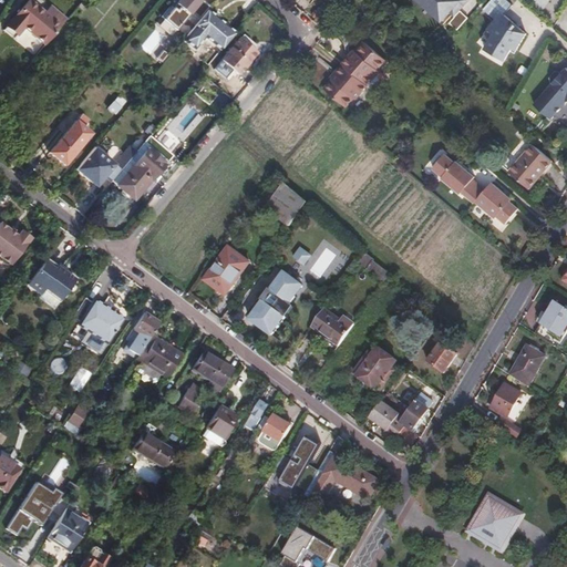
[(24,28),(45,44),(66,19),(51,6),(45,13),(29,0),(7,27),(18,35),(24,28)]
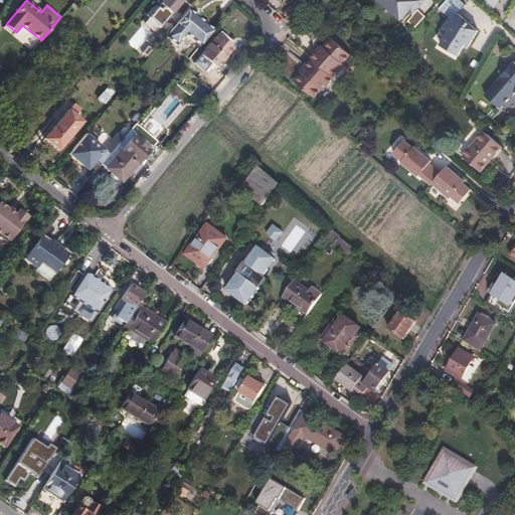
[(160,0),(147,17),(166,32),(177,19),(173,16),(186,0),(160,0)]
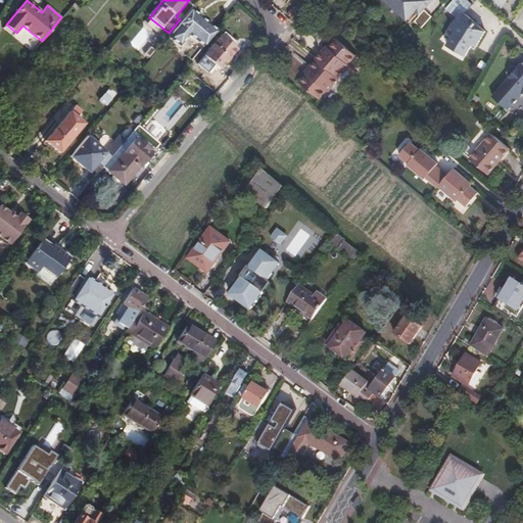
[(387,0),(408,18),(416,9),(420,13),(431,0),(387,0)]
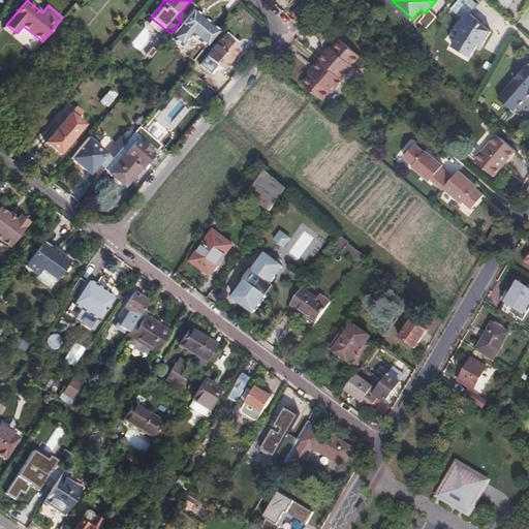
[(483,47),(492,30),(472,12),(479,4),(474,0),(459,0),(453,7),(464,18),(454,29),(460,34),(454,44),(471,56),(478,44),(483,47)]
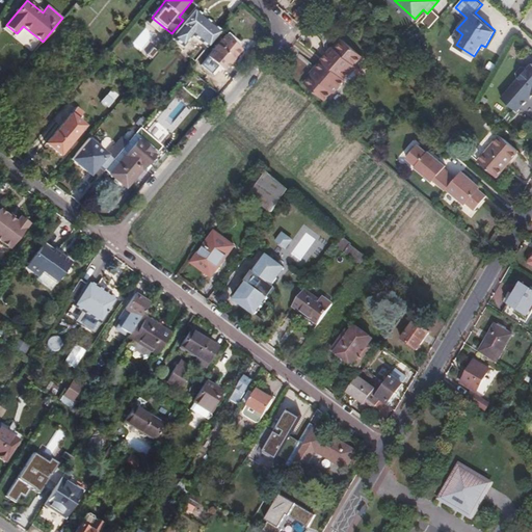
[(193,35),(207,47),(221,29),(196,8),(173,36),(184,46),(193,35)]
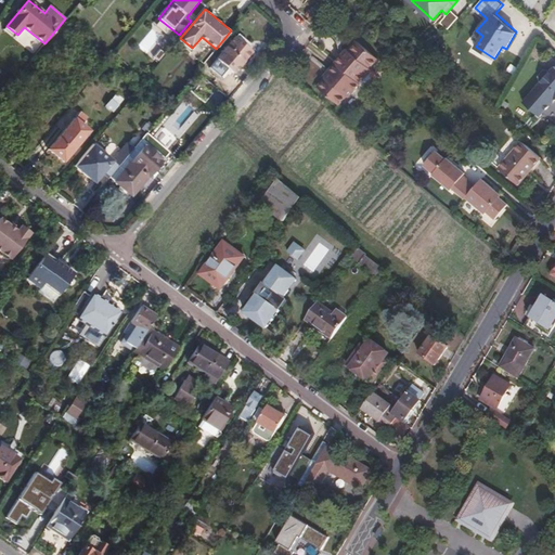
[(309,18),(312,22),(320,13),(320,12),(318,10),(309,18)]
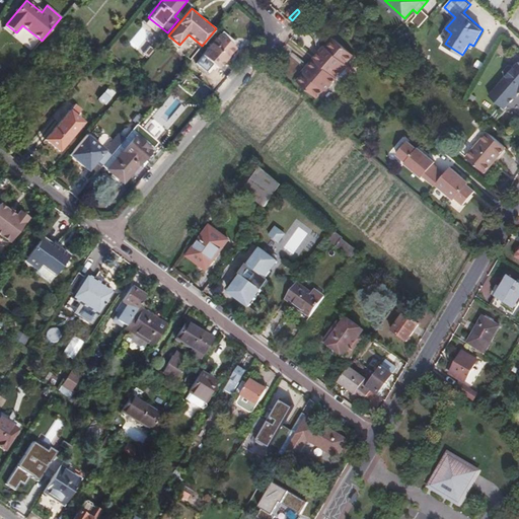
[(128,42),(138,51),(152,35),(143,26),(128,42)]
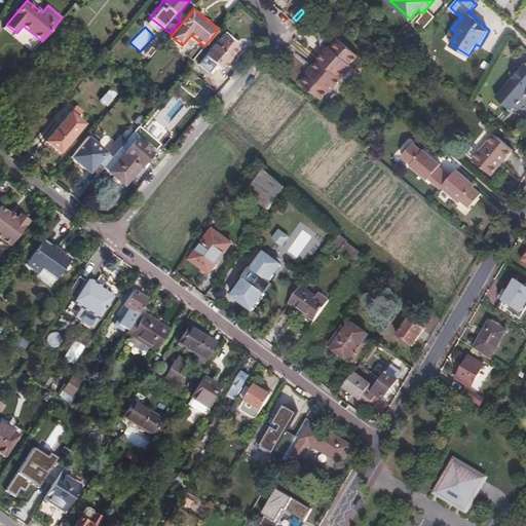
[(231,41),(233,38),(225,32),(204,54),(221,69),(238,47),(234,43),(231,41)]
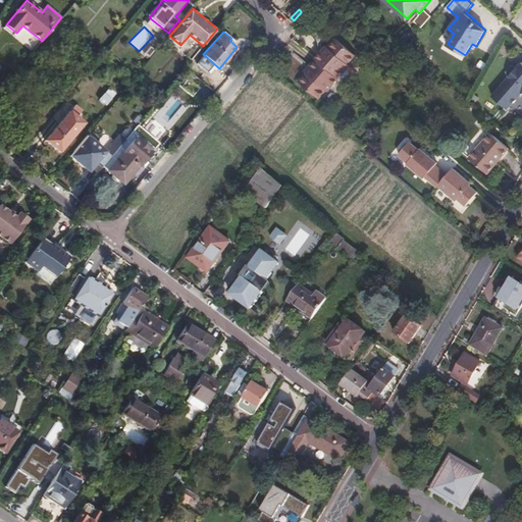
[(314,60),(312,63),(334,83),(336,81),(343,86),(353,75),(353,72),(347,66),(354,58),(334,41),(326,49),(322,54),(320,53),(314,60)]
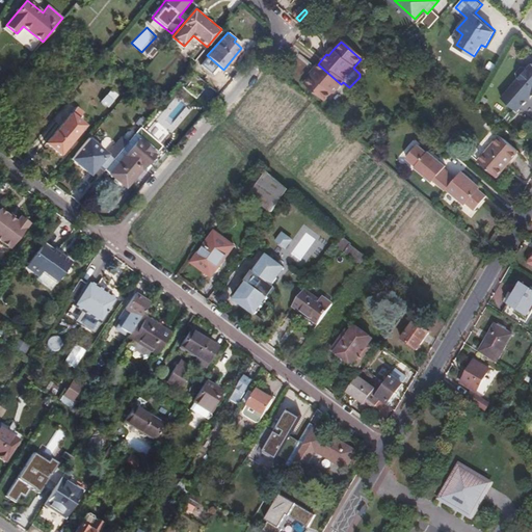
[(154,58),(158,50),(152,47),(148,55),(154,58)]
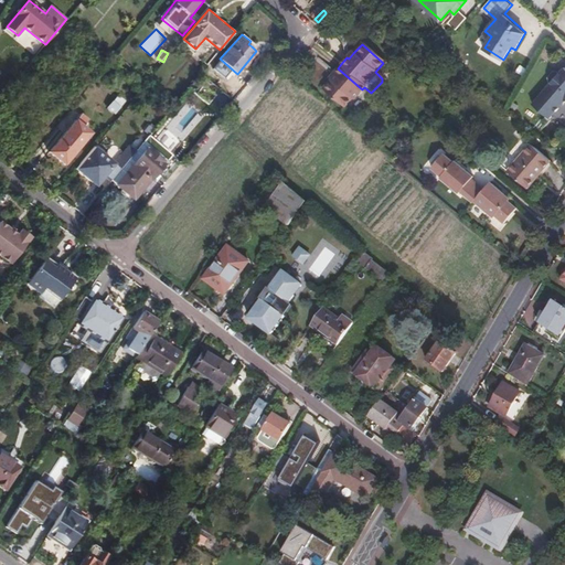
[(564,66),(534,104),(551,118),(564,102),(564,66)]
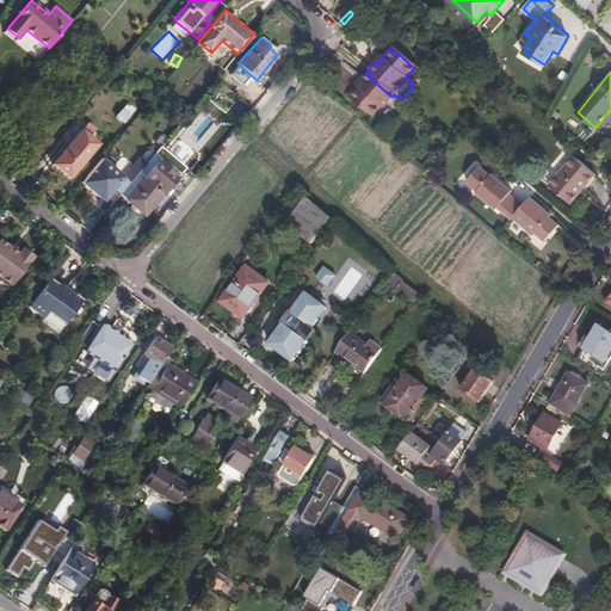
[(392,97),(365,74),(360,79),(362,81),(357,87),(349,97),(371,117),(380,107),(384,103),(386,104),(392,97)]
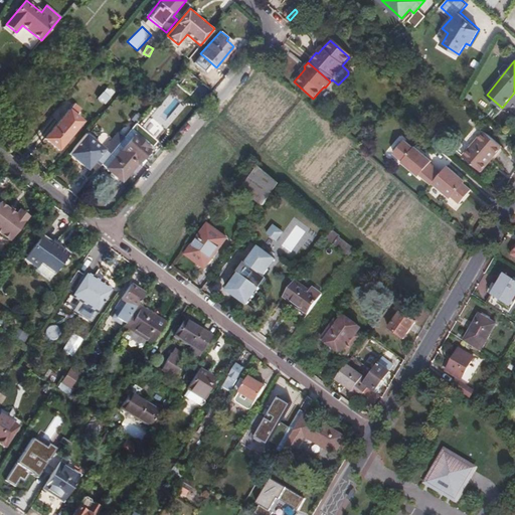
[(98,100),(105,105),(114,93),(107,87),(98,100)]
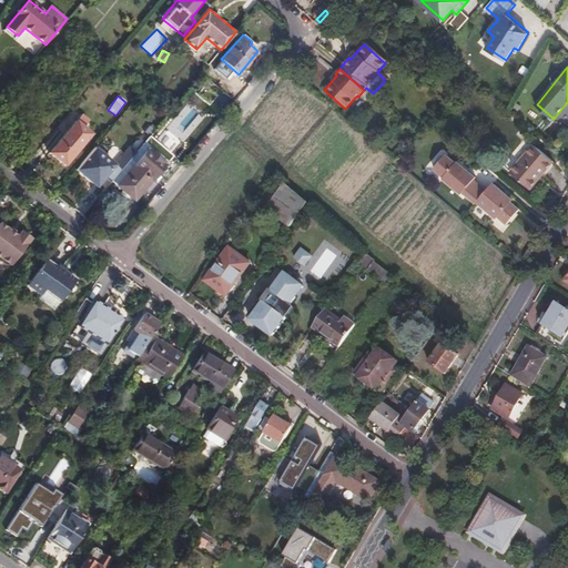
[(48,152),(57,159),(64,165),(90,133),(84,128),(90,121),(89,120),(80,113),(48,152)]
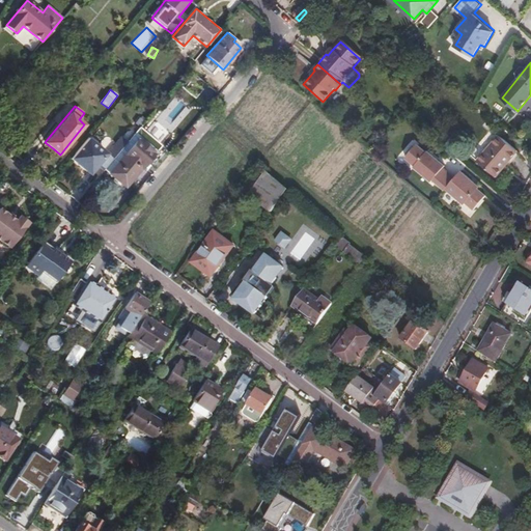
[(144,170),(165,146),(141,127),(134,135),(128,142),(105,169),(127,187),(142,168),(144,170)]
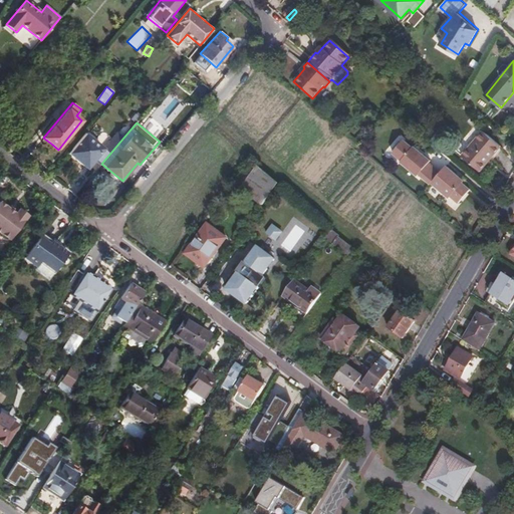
[(476,140),(494,155),(502,145),(485,130),(476,140)]
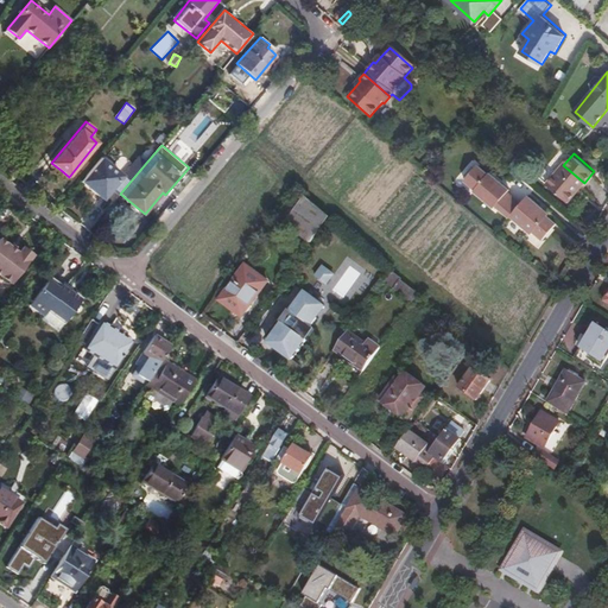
[(102,156),(99,159),(111,168),(113,164),(102,156)]
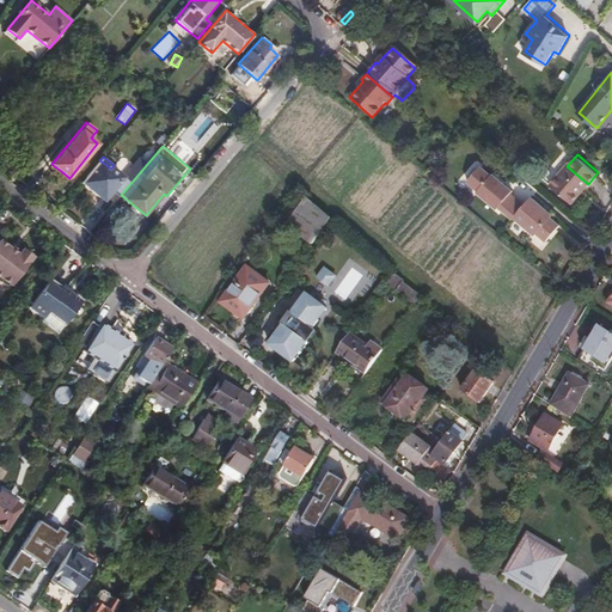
[(111,191),(120,197),(121,195),(147,164),(139,158),(122,178),(111,169),(99,160),(80,183),(99,197),(106,188),(111,191)]
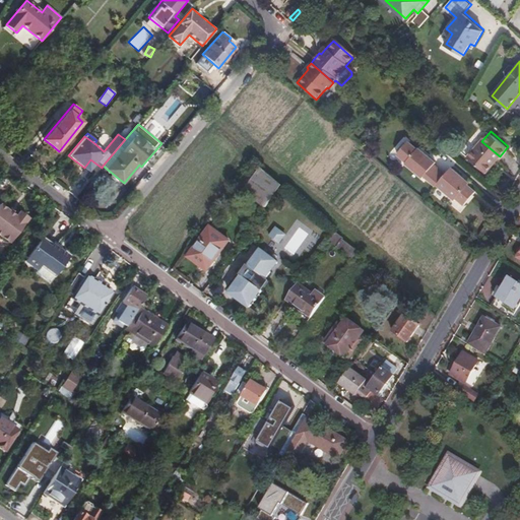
[(485,173),(500,156),(481,141),(467,157),(485,173)]
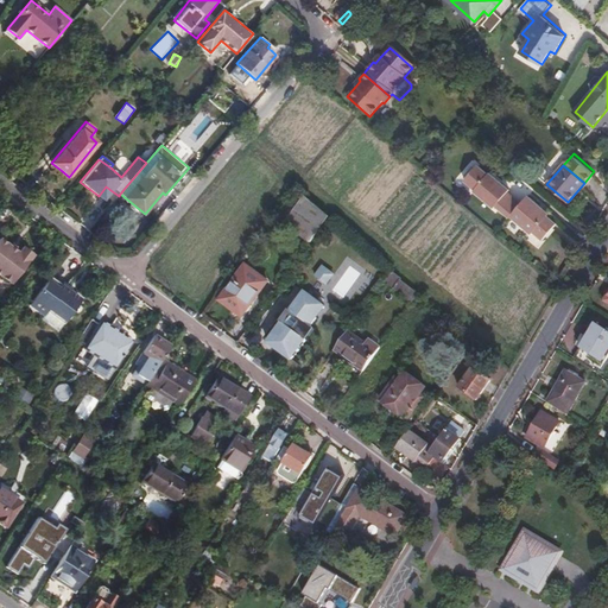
[(510,219),(511,216),(521,206),(508,194),(511,191),(489,173),(488,176),(477,166),(464,181),(475,190),(474,192),(494,209),(495,208),(510,219)]
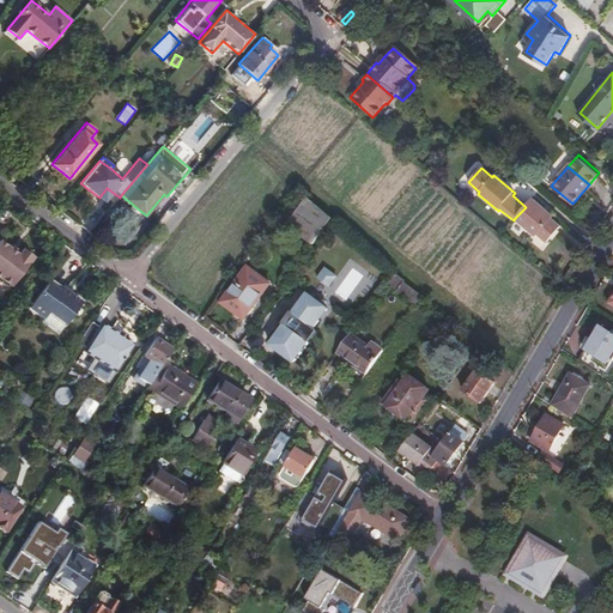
[(103,201),(111,192),(107,188),(99,198),(103,201)]
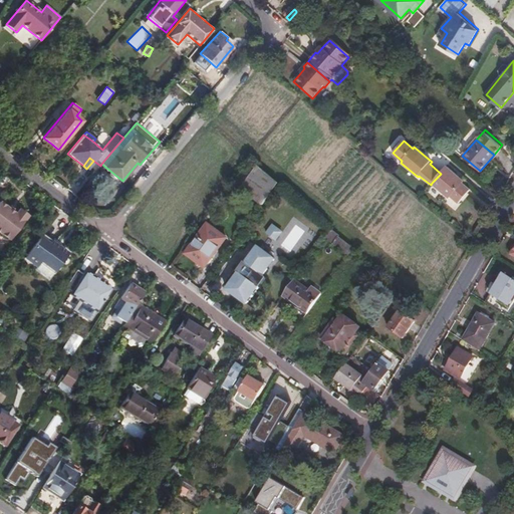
[(276,191),(280,185),(259,167),(241,190),(263,207),(276,191)]
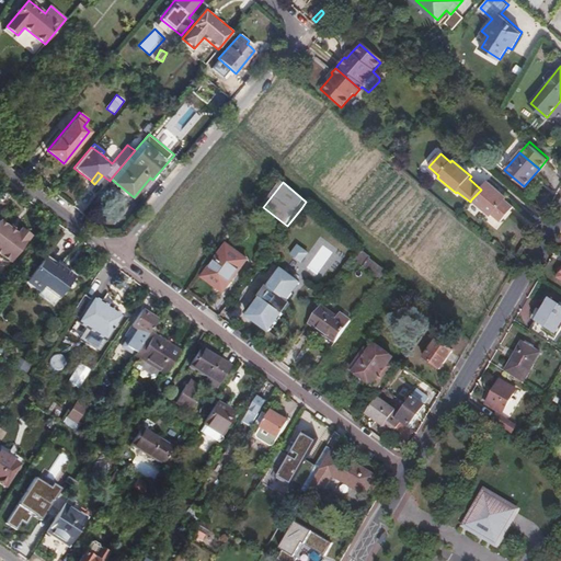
[(481,190),(471,199),(491,216),(492,215),(501,222),(508,214),(514,207),(505,199),(505,198),(488,182),(481,190)]
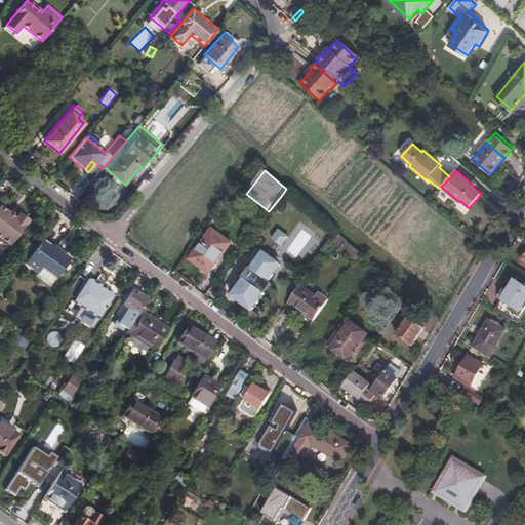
[(286,189),(282,195),(287,200),(292,194),(286,189)]
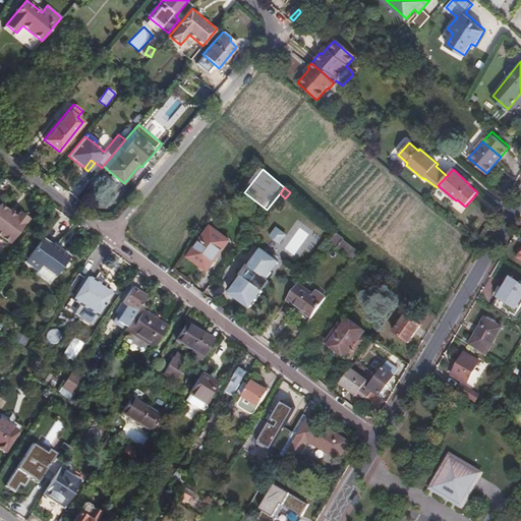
[(19,213),(17,216),(15,218),(7,212),(0,206),(0,237),(0,238),(1,241),(5,244),(8,244),(9,244),(29,220),(19,213)]
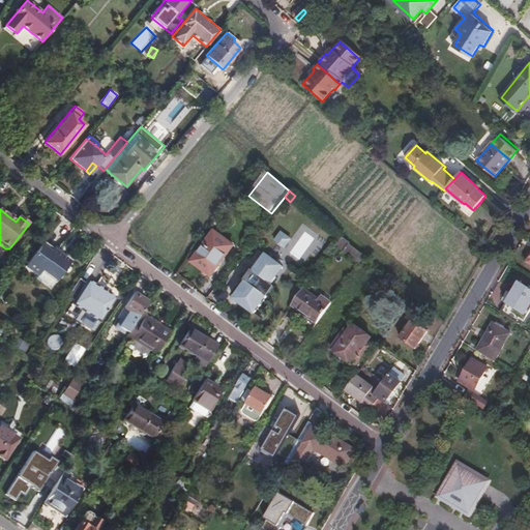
[(210,266),(215,270),(233,247),(213,232),(192,261),(201,268),(202,267),(207,270),(210,266)]
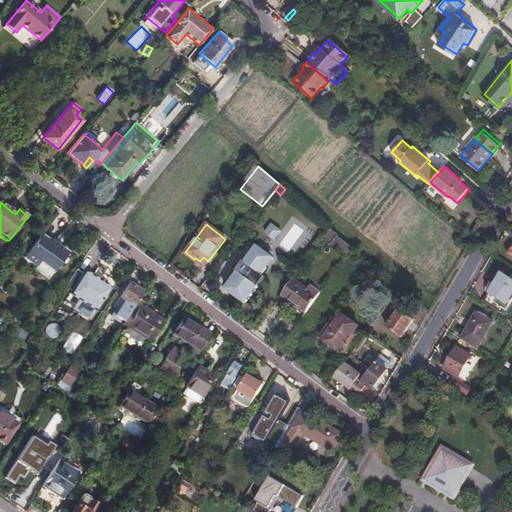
[(270,229),(279,235),(282,231),(273,225),(270,229)]
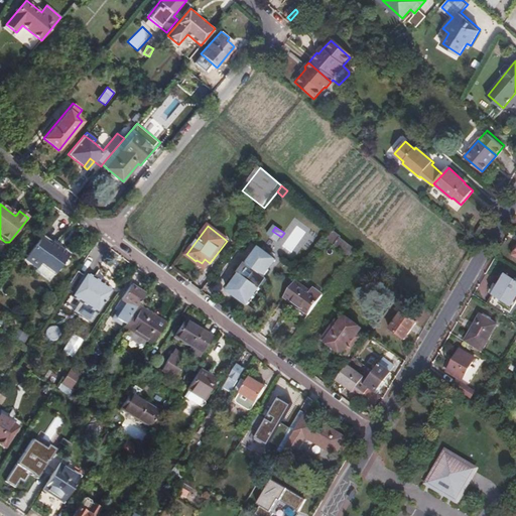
[(281,237),(272,231),(269,235),(277,242),(281,237)]
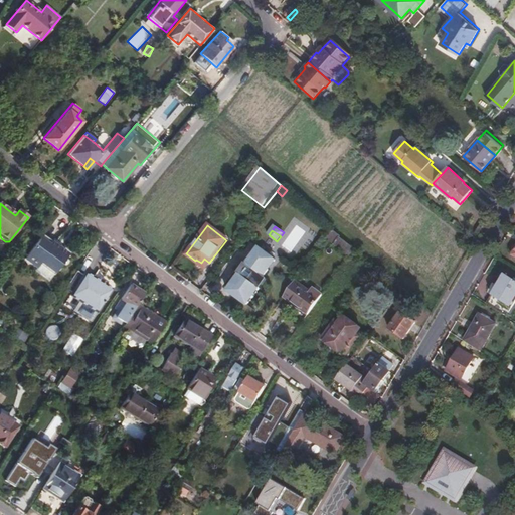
[(355,249),(333,231),(328,238),(350,256),(355,249)]
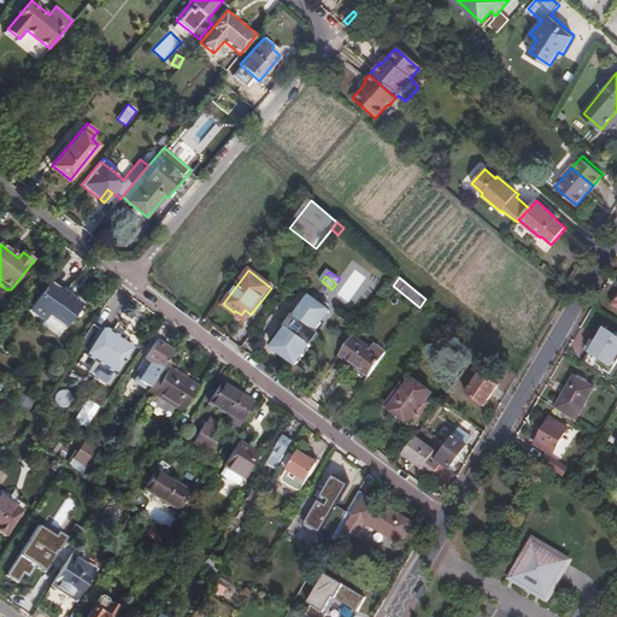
[(83,304),(52,281),(30,310),(45,321),(48,316),(58,324),(60,321),(66,325),(83,304)]
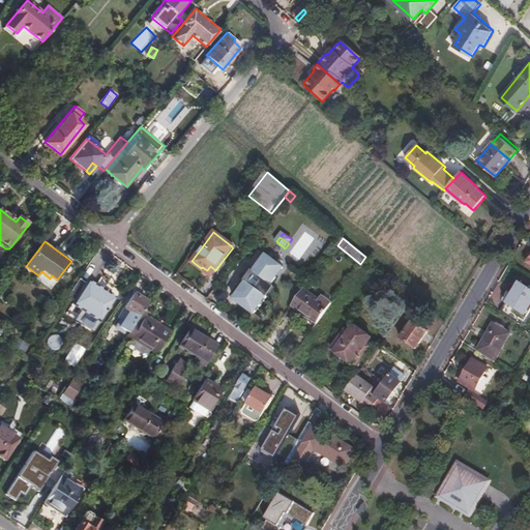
[(271,284),(284,267),(266,254),(254,270),(252,268),(243,278),(247,282),(243,287),(241,285),(233,297),(253,313),(273,286),(271,284)]
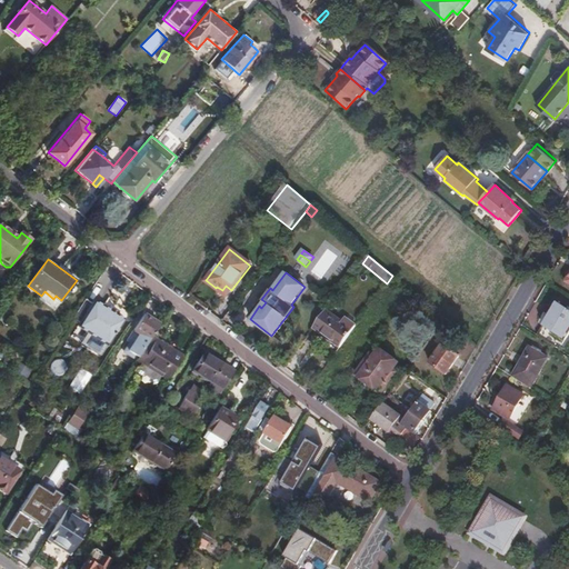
[(217,287),(216,288),(227,297),(231,290),(226,286),(222,290),(217,287)]
